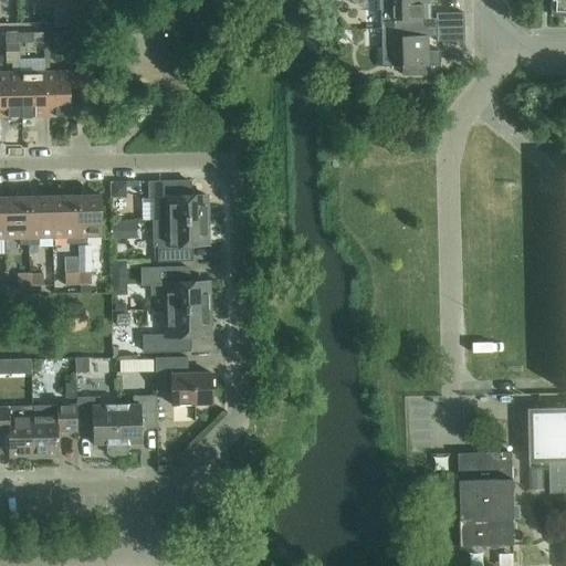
[(438,0),(373,0),(373,11),(380,11),(381,29),(464,28),(463,13),(436,13),(436,19),(427,19),(427,4),(439,4),(438,0)]
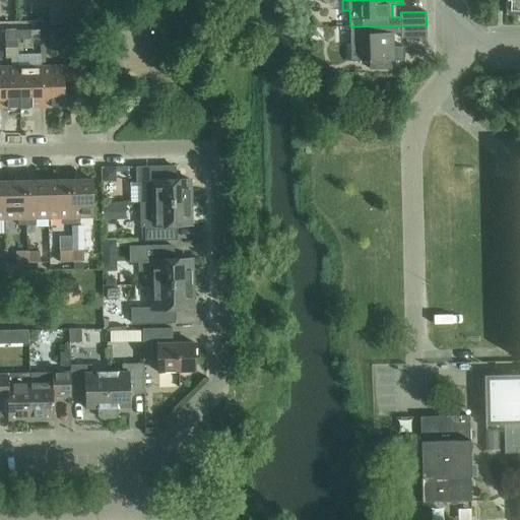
[(519,0),(506,0),(505,14),(519,14),(519,0)]
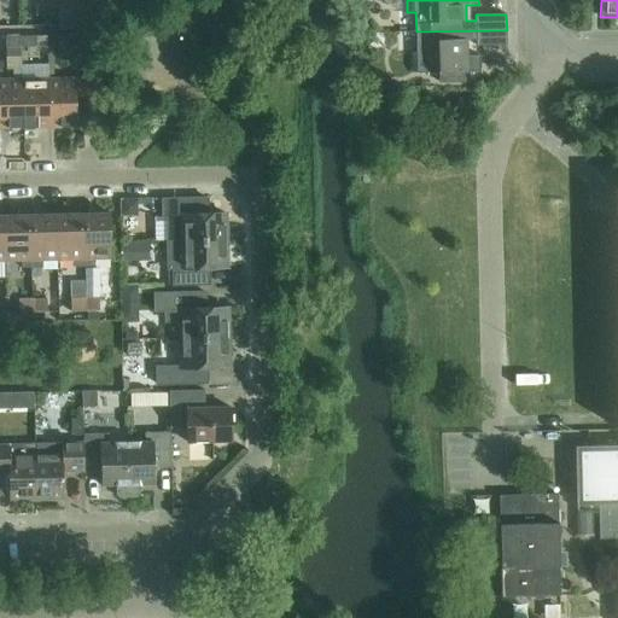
[(89,13),(76,15),(76,28),(89,27),(89,13)]
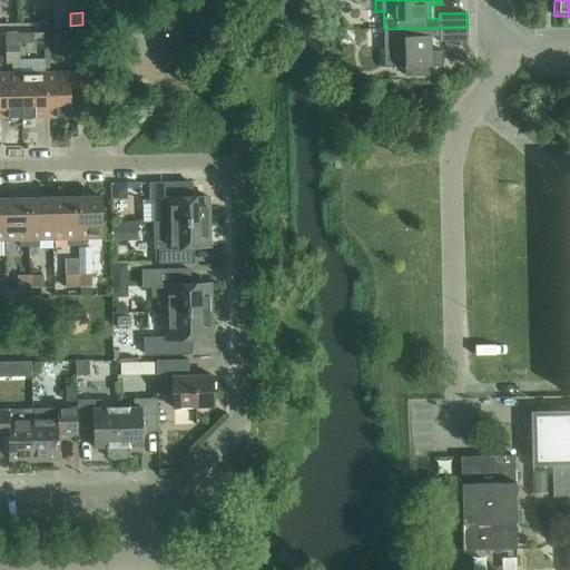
[(468,28),(384,29),(384,48),(376,48),(377,68),(443,66),(443,51),(431,51),(430,38),(440,37),(440,42),(468,41),(468,28)]
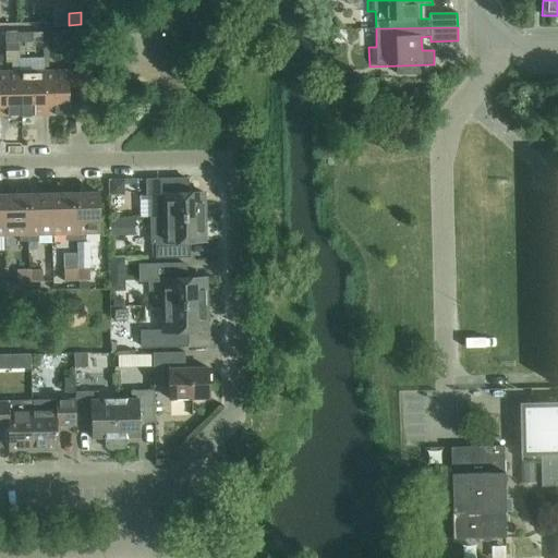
[(53,41),(67,41),(67,32),(52,32),(53,41)]
